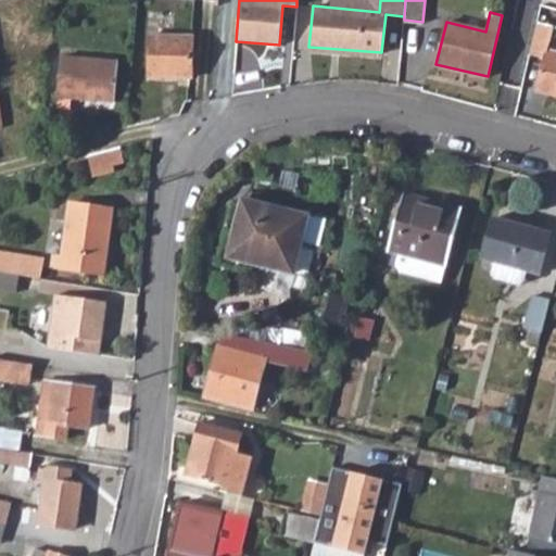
[(555,26),(536,23),(530,55),(545,59),(538,90),(555,95),(555,26)]
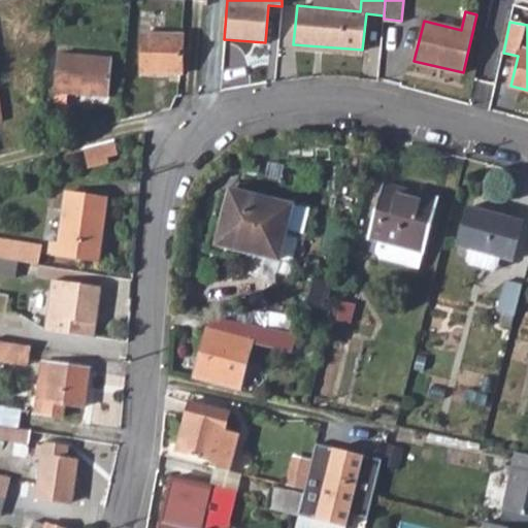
[(142,33),(140,72),(182,73),(183,34),(142,33)]
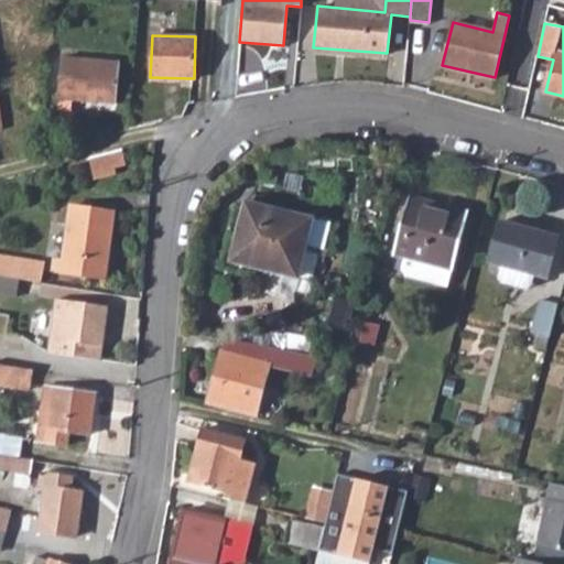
[(63,55),(60,97),(117,101),(120,61),(63,55)]
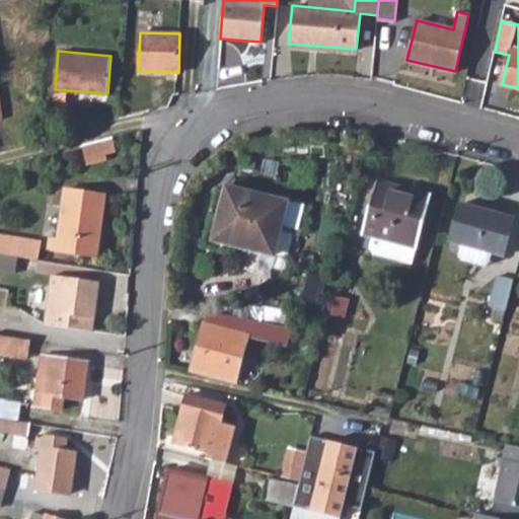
[(88,159),(118,155),(116,137),(85,142),(88,159)]
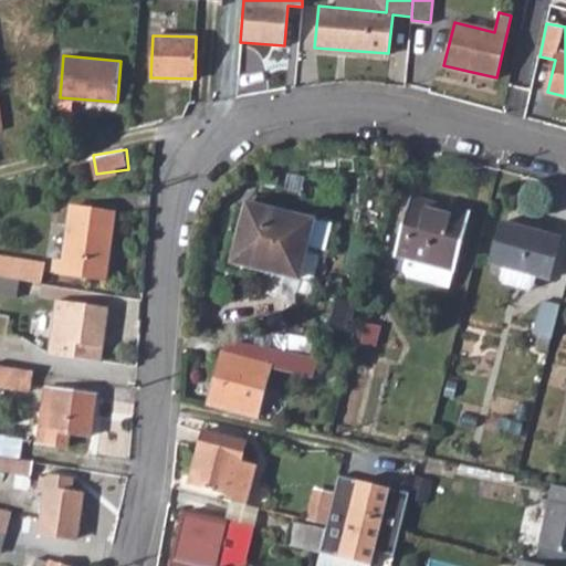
[(408,198),(394,257),(404,259),(400,271),(405,279),(446,290),(467,215),(408,198)]
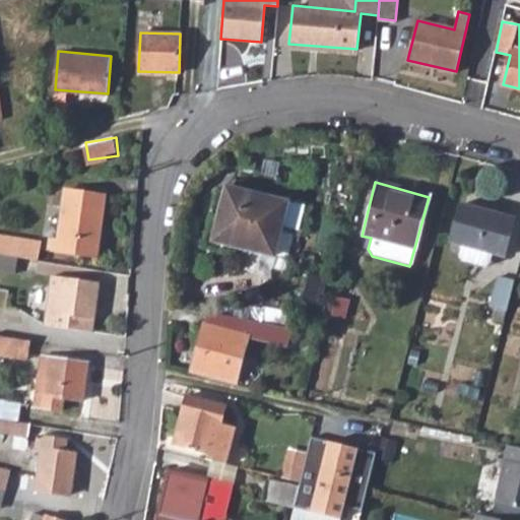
[(226,186),(212,241),(273,257),(288,202),(226,186)]
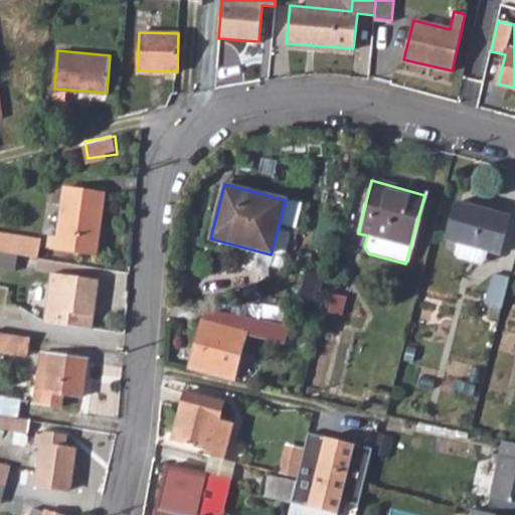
[(49,233),(48,245),(97,252),(106,192),(64,186),(57,234),(49,233)]
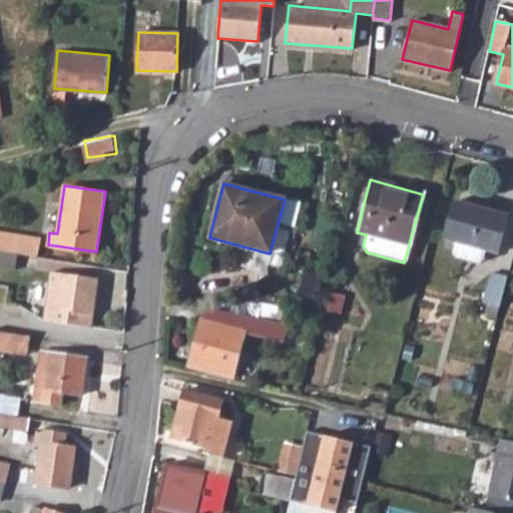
[(507,216),(455,202),(445,238),(459,242),(488,249),(497,252),(507,216)]
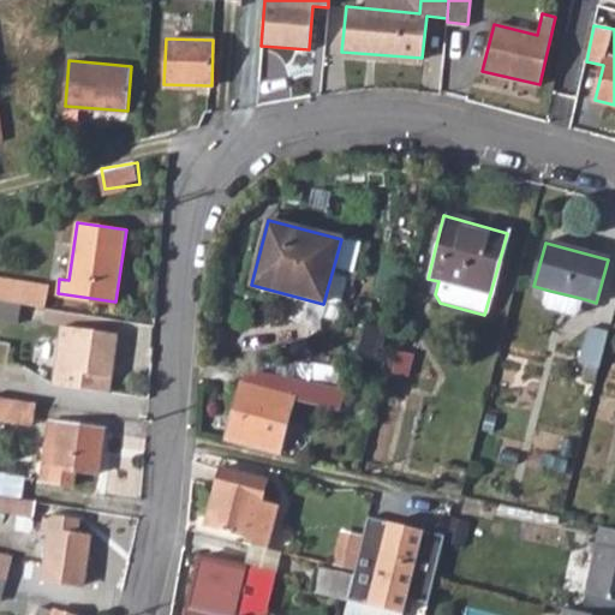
[(0,280),(0,302),(18,305),(42,309),(46,287),(0,280)]
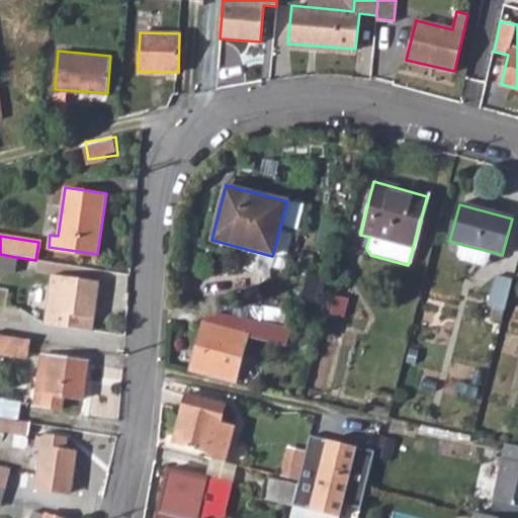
[(493,252),(463,245),(460,256),(462,260),(486,266),(490,264),(493,252)]
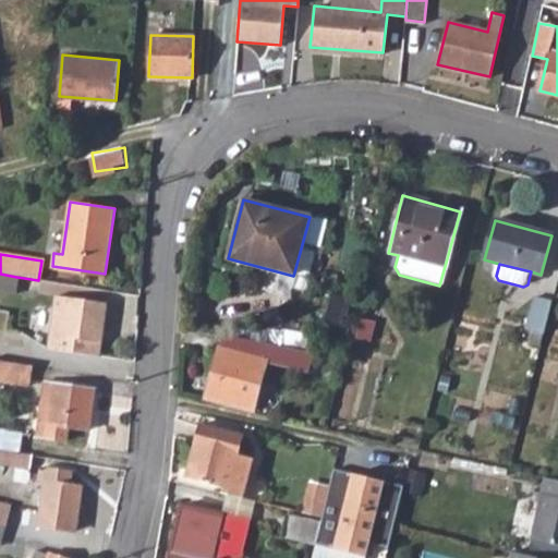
[(0,274),(0,292),(13,294),(16,277),(0,274)]
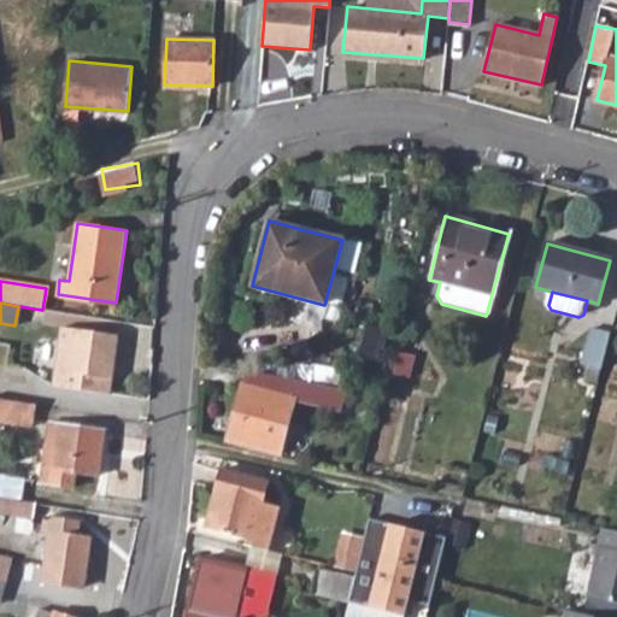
[(582,364),(603,369),(612,331),(592,327),(582,364)]
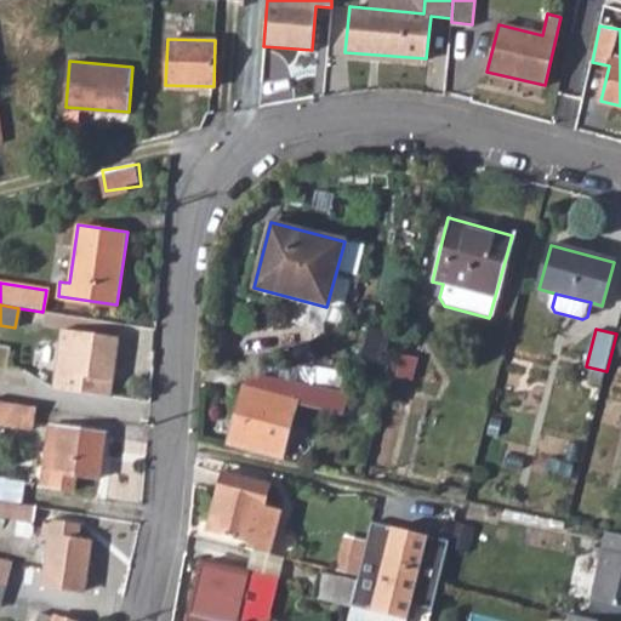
[(68,364),(64,389),(86,393),(89,376),(113,380),(119,336),(73,330),(68,364)]
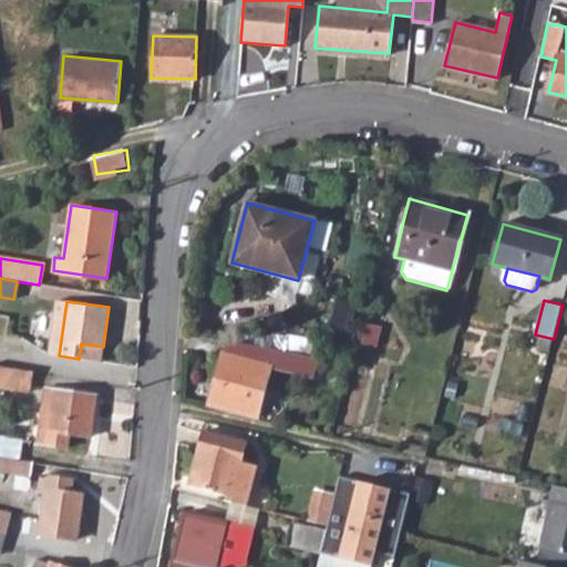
[(52,331),(49,354),(59,356),(62,332),(52,331)]
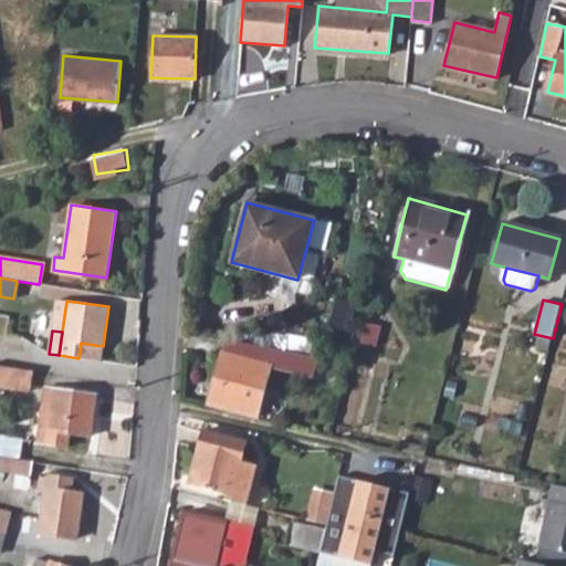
[(275,346),(227,336),(209,404),(257,416),(275,346)]
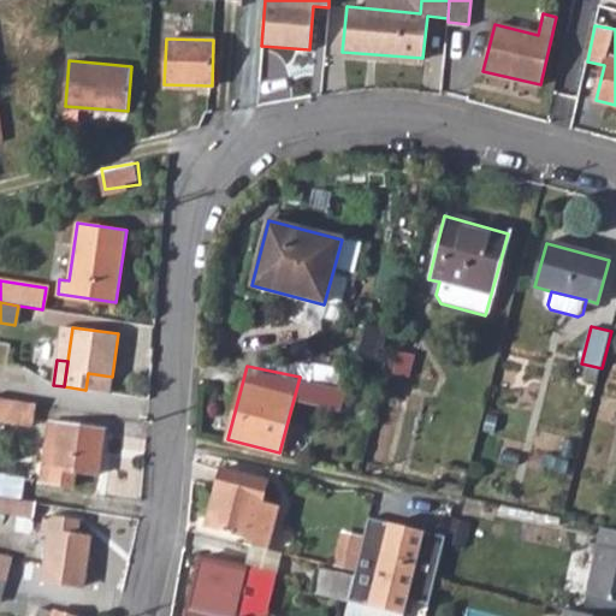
[(35,407),(0,401),(0,421),(33,426),(35,407)]
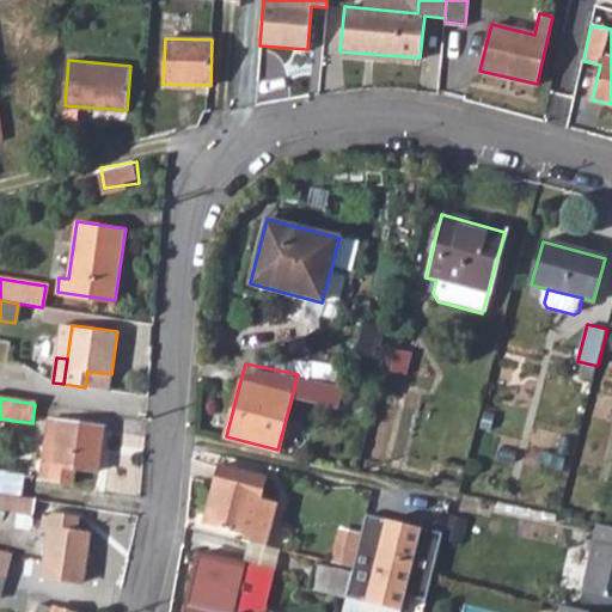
[(40,477),(50,478),(57,421),(49,420),(40,477)]
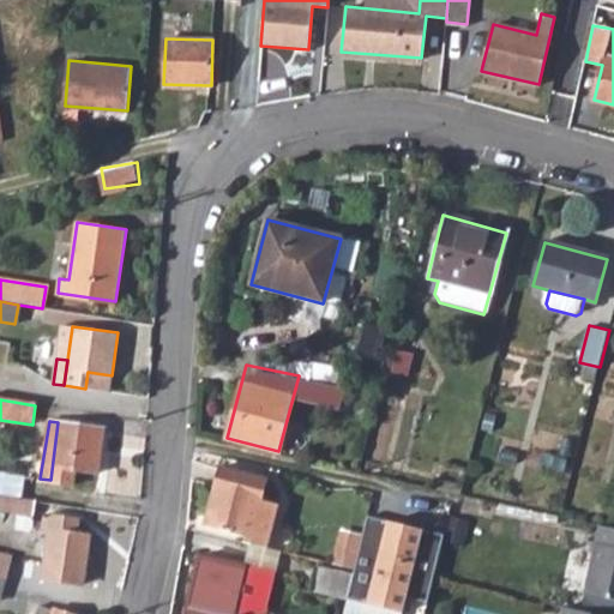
[(58,422),(50,480),(72,483),(74,468),(98,471),(104,428),(58,422)]
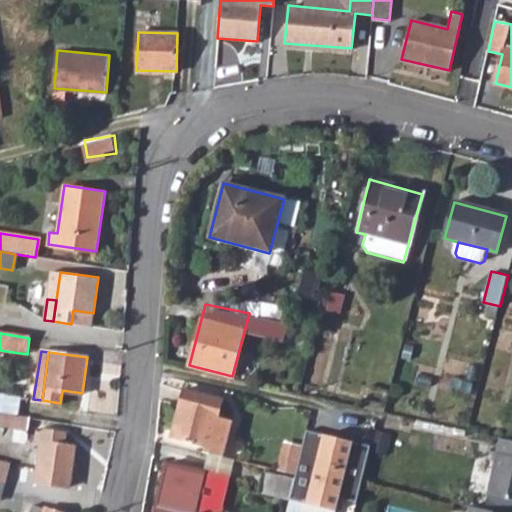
[(216,416),(221,399),(182,388),(177,407),(183,408),(176,438),(206,447),(205,453),(221,457),(232,420),(216,416)]
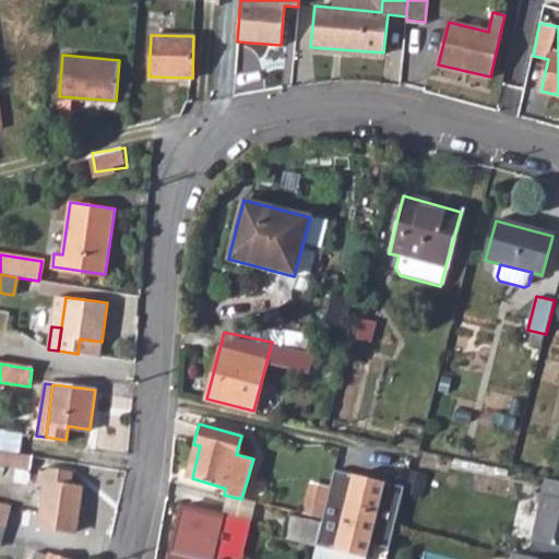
[(0,431),(0,450),(16,453),(20,436),(0,431)]
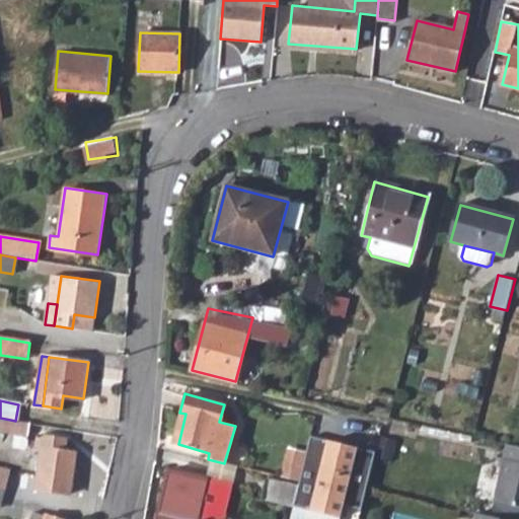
[(179,413),(171,443),(178,444),(186,414),(179,413)]
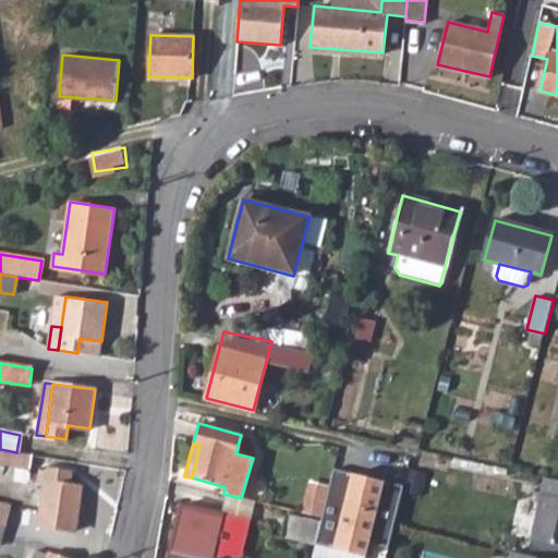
[(0,449),(0,463),(28,468),(29,455),(16,452),(0,449)]
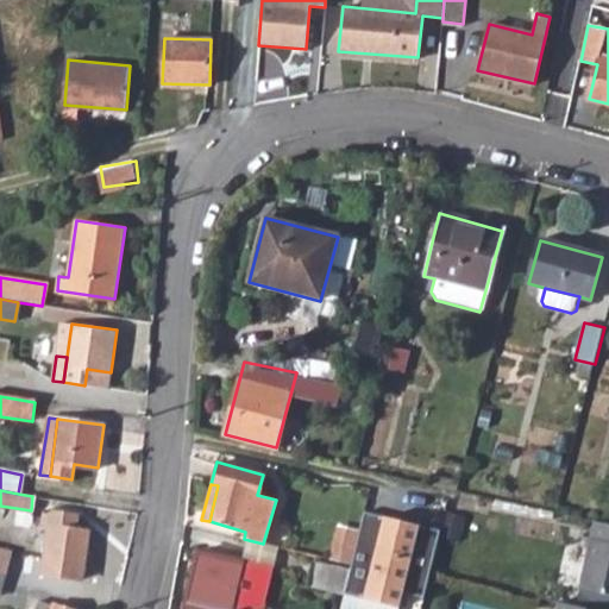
[(441,532),(365,512),(359,533),(351,565),(350,571),(349,577),(344,594),(397,608),(402,592),(424,597),(441,532)]
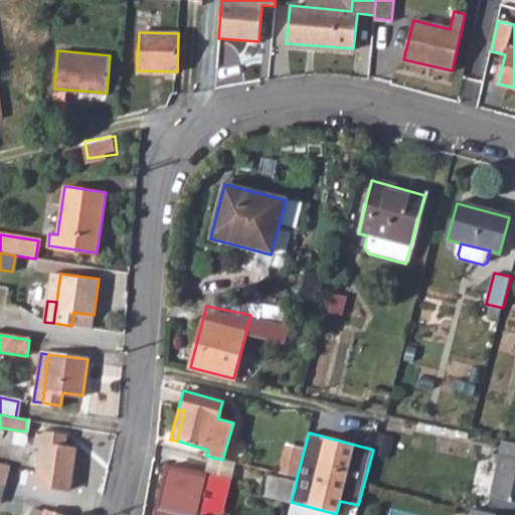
[(35,434),(32,448),(41,450),(34,487),(67,493),(74,452),(63,450),(64,438),(35,434)]
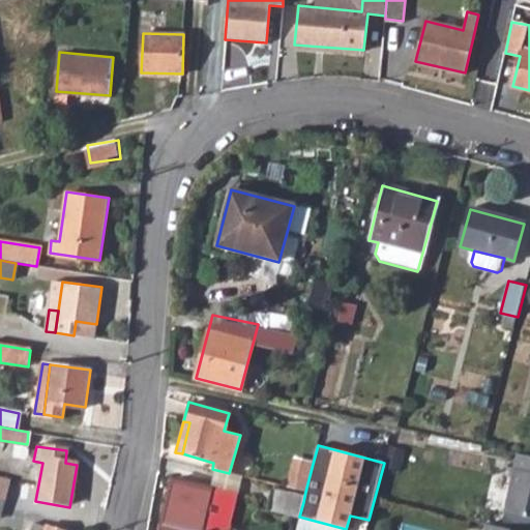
[(529,452),(516,450),(505,507),(529,511),(529,452)]
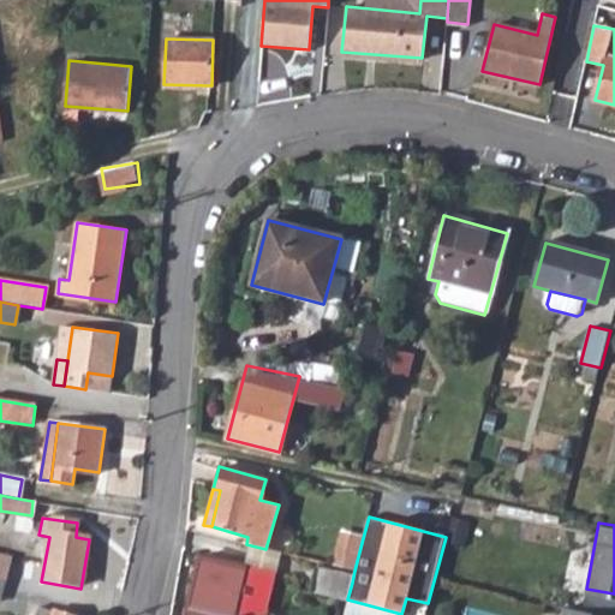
[(354,571),(363,538),(340,532),(332,565),(354,571)]
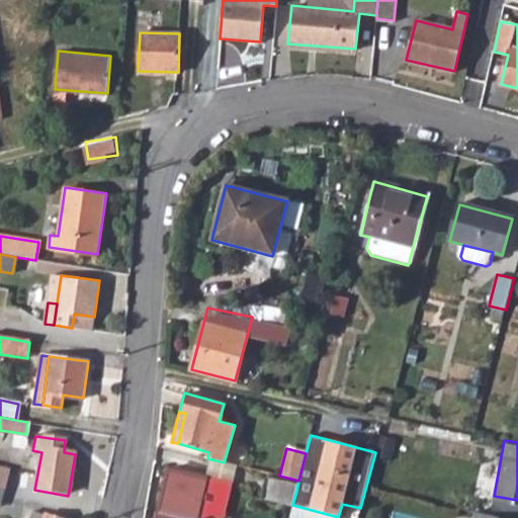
[(0,468),(0,490),(2,491),(4,492),(9,470),(0,468)]
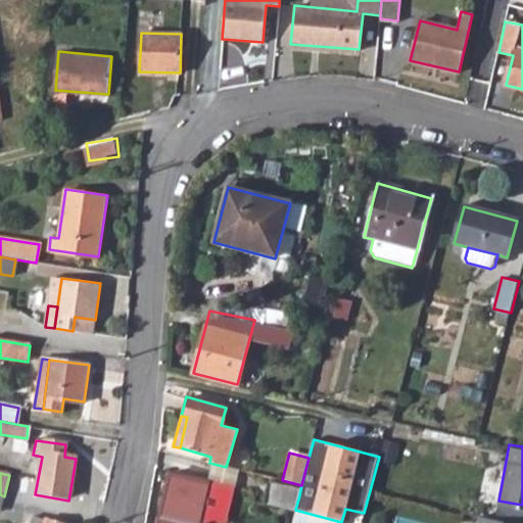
[(168,476),(158,519),(174,522),(217,522),(214,522),(221,493),(203,488),(204,485),(168,476)]
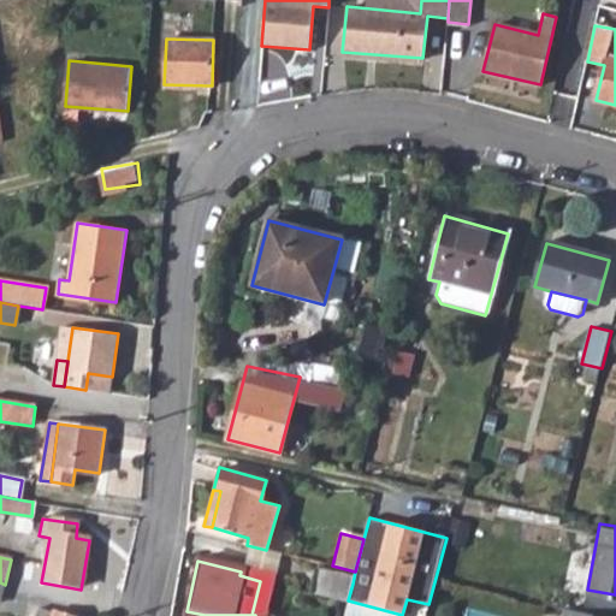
[(318,567),(315,574),(353,584),(354,578),(318,567)]
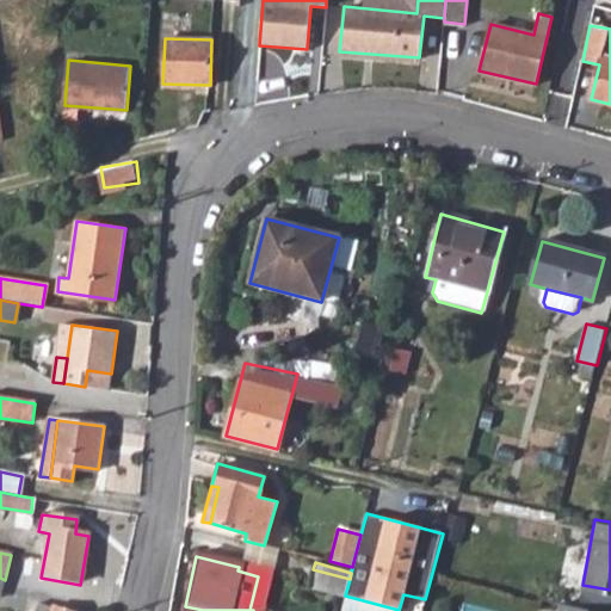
[(260,610),(270,574),(239,567),(238,571),(258,576),(250,610),(253,610),(260,610)]
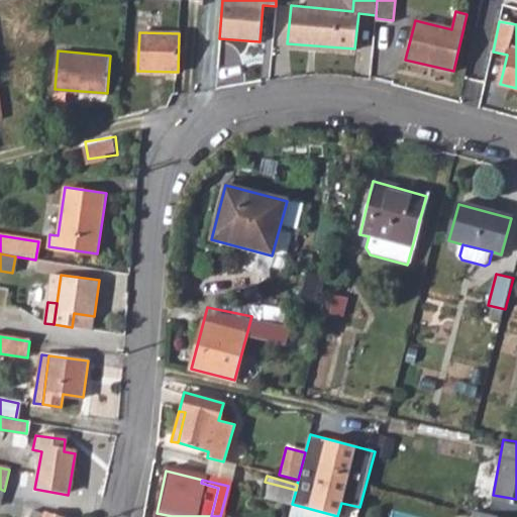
[(265,482),(261,498),(292,506),(292,504),(296,490),(265,482)]
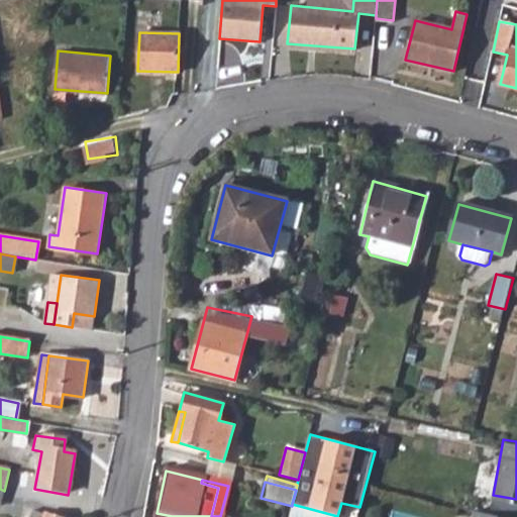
[(516,516),(516,499),(493,495),(487,516),(489,516),(516,516)]
